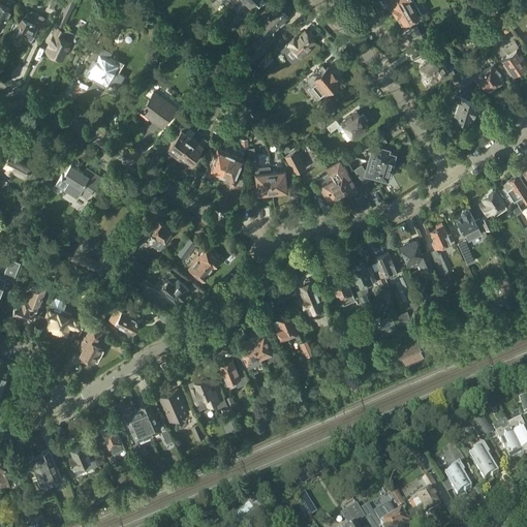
[(0,30),(10,9),(10,10),(13,3),(6,0),(0,0),(0,30)]
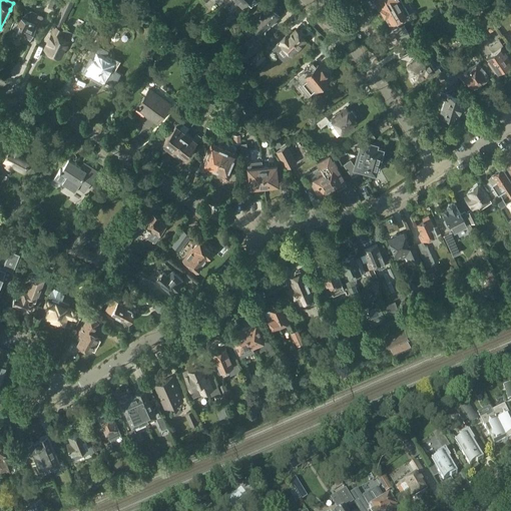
[(52,12),(57,2),(52,0),(49,0),(46,9),(52,12)]
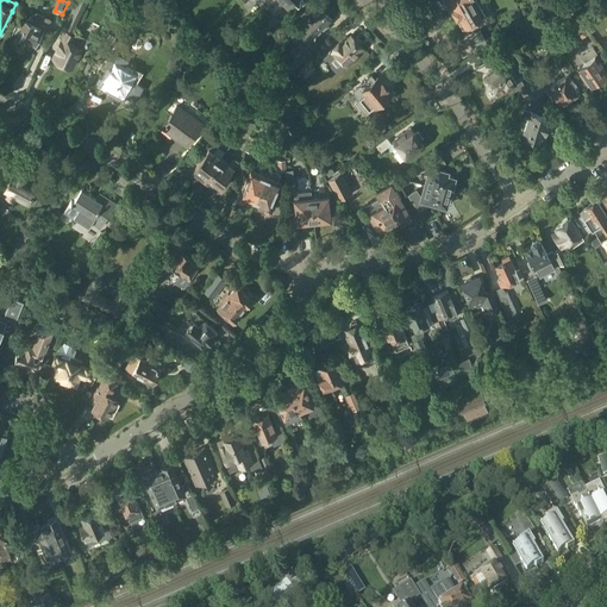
[(82,0),(75,0),(70,12),(80,17),(87,1),(82,0)]
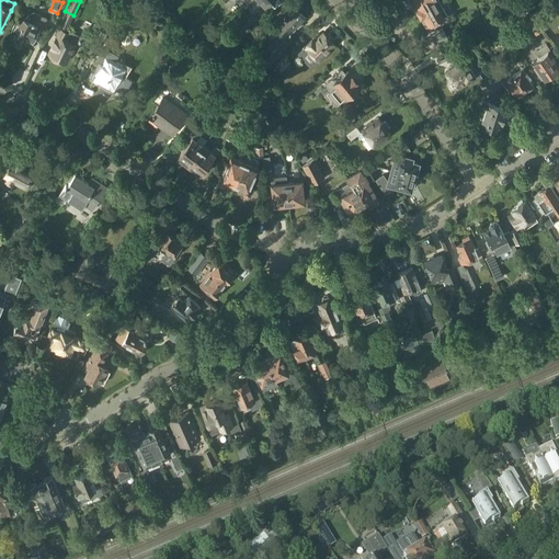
[(253,0),(258,3),(254,6),(260,10),(270,0),(253,0)]
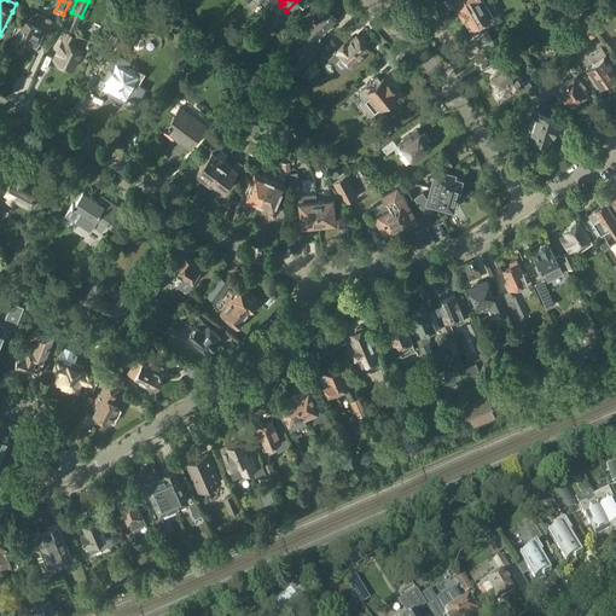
[(457,12),(462,21),(468,30),(477,24),(480,28),(492,21),(480,0),(446,0),(454,15),(457,12)]
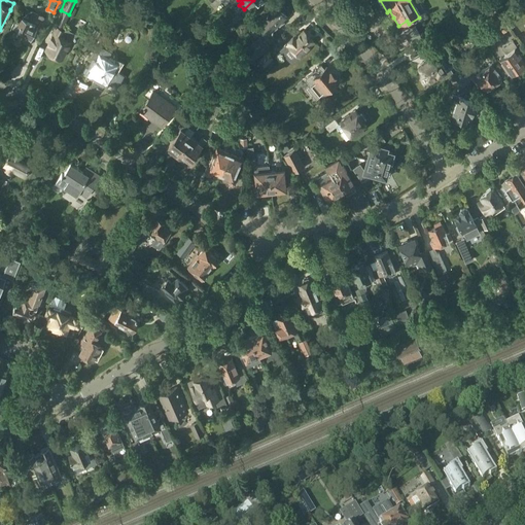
[(521,0),(516,0),(510,4),(514,9),(523,3),(521,0)]
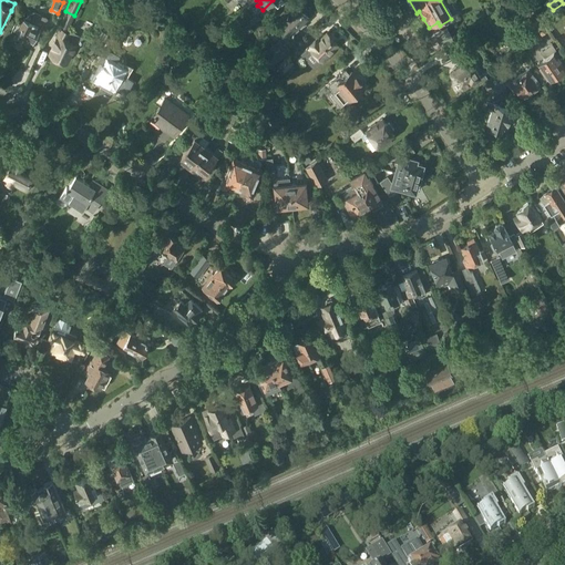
[(288,11),(290,13),(274,29),(286,41),(307,20),(301,14),(305,11),(297,2),(288,11)]
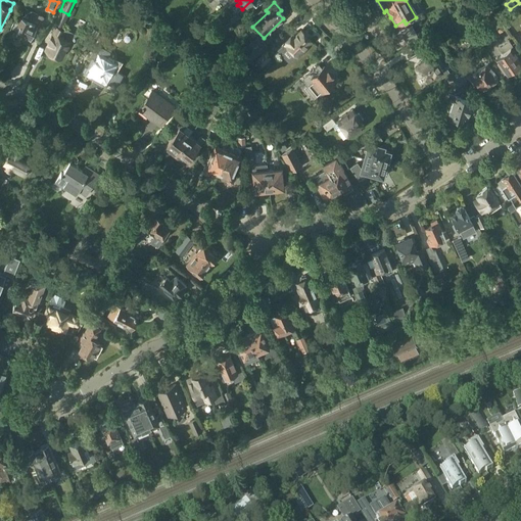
[(9,31),(13,33),(11,38),(19,42),(21,37),(29,40),(32,34),(35,36),(43,19),(25,10),(17,24),(13,21),(9,31)]
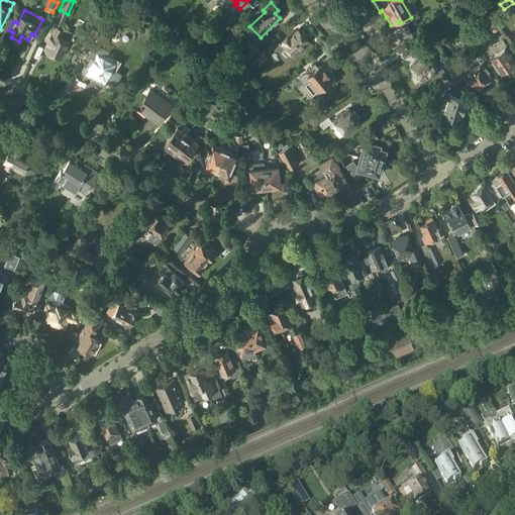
[(225,22),(226,23),(221,27),(225,31),(237,20),(233,15),(225,22)]
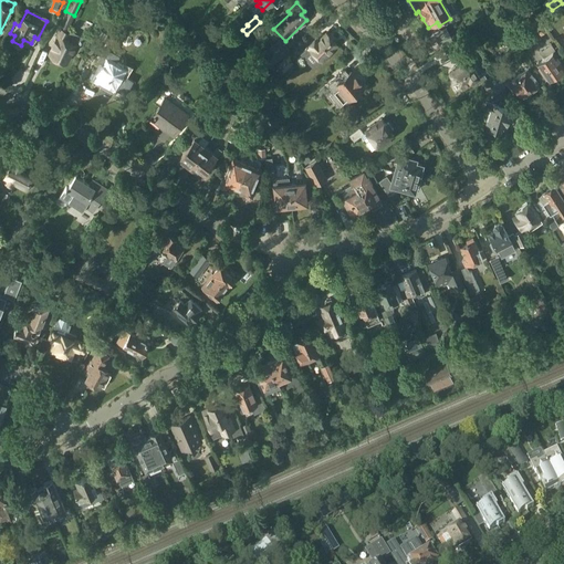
[(529,21),(534,31),(541,27),(534,17),(529,21)]
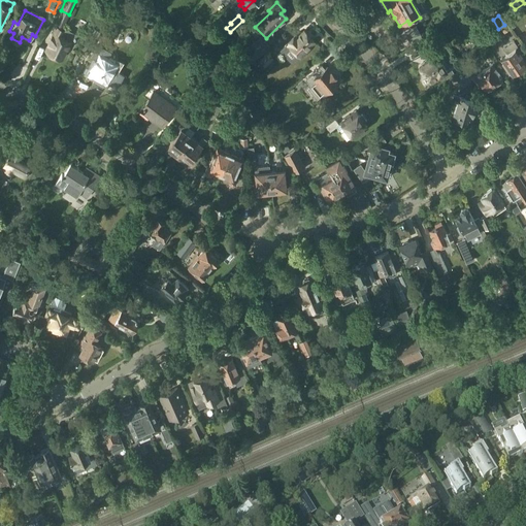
[(56,29),(44,52),(60,59),(68,42),(72,45),(76,36),(60,28),(59,31),(56,29)]
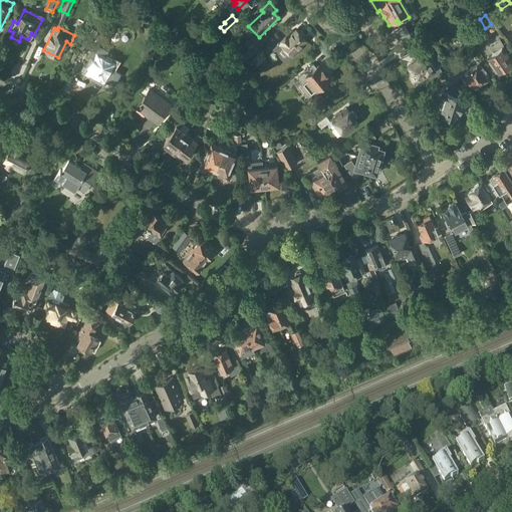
[(82,40),(83,40),(77,49),(83,53),(96,33),(89,29),(82,40)]
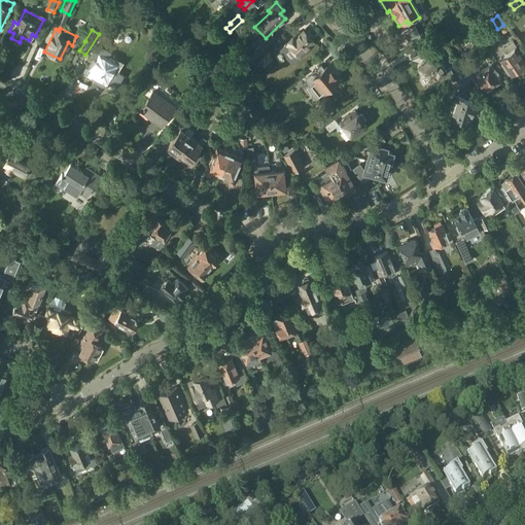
[(288,49),(294,57),(295,57),(299,60),(306,53),(305,50),(313,43),(302,32),(295,37),(294,35),(283,45),(285,47),(286,46),(287,48),(288,49)]
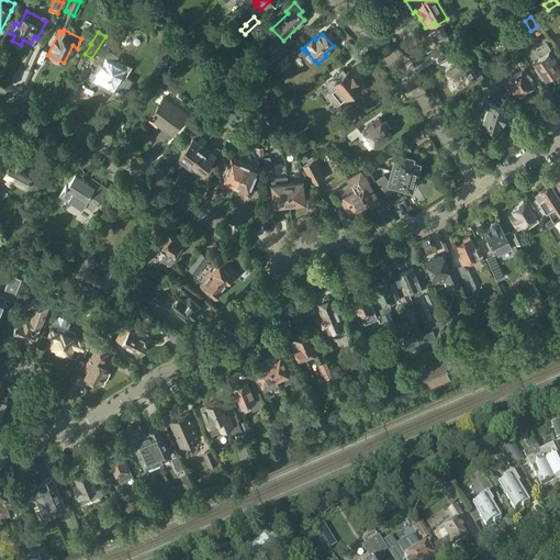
[(198,47),(192,40),(183,45),(189,54),(198,47)]
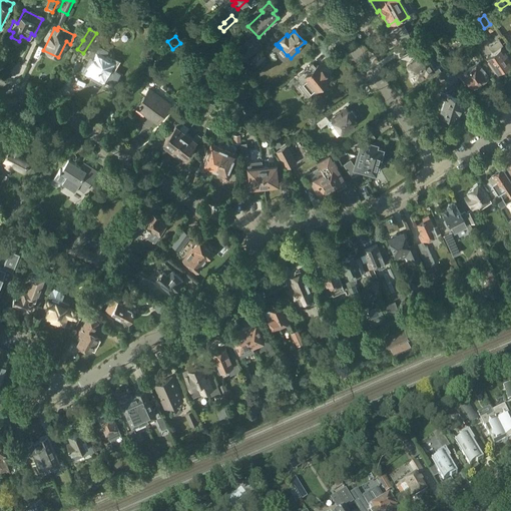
[(245,51),(246,53),(240,58),(243,62),(249,56),(250,57),(262,46),(257,41),(245,51)]
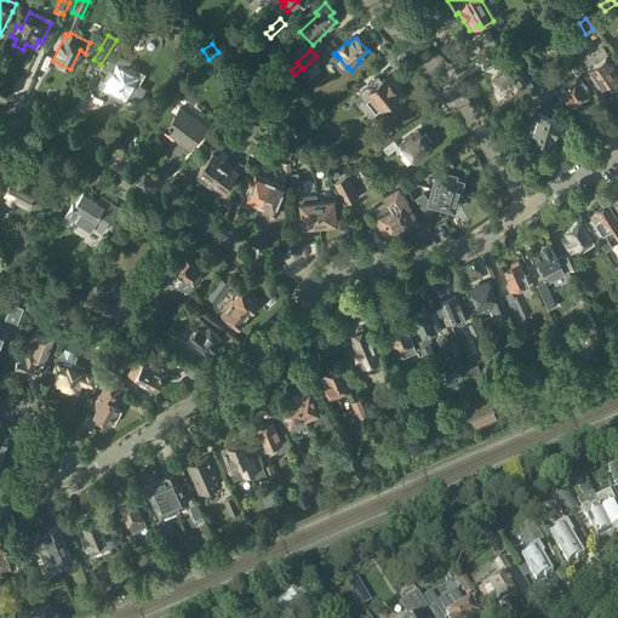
[(585,70),(598,89),(599,89),(601,90),(606,86),(606,84),(617,75),(605,58),(607,58),(601,50),(589,59),(593,66),(585,70)]
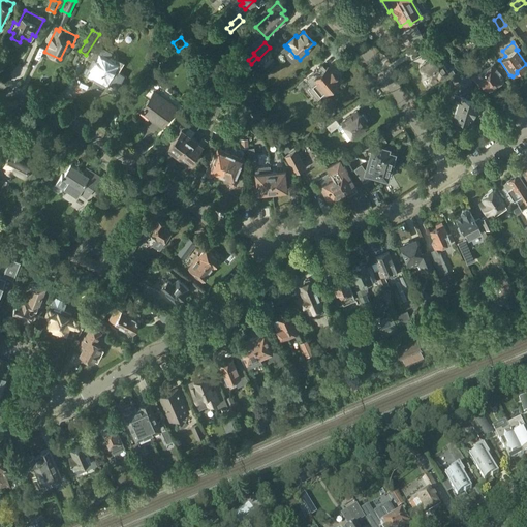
[(111,54),(102,50),(89,74),(116,90),(123,78),(115,72),(118,66),(106,60),(111,54)]
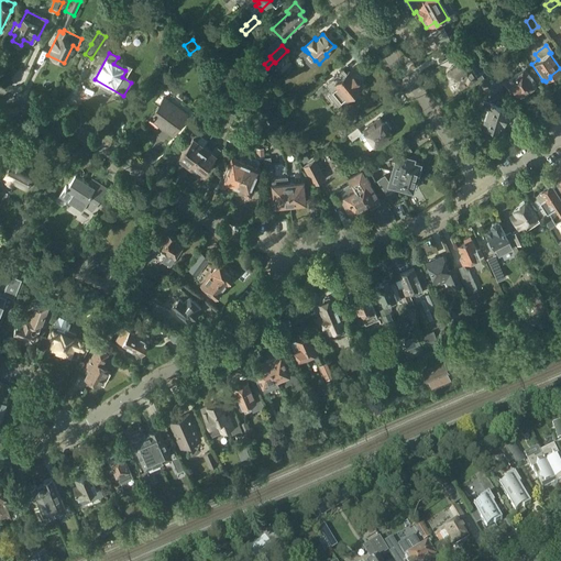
[(283,58),(273,69),(273,72),(277,76),(279,76),(290,66),(283,58)]
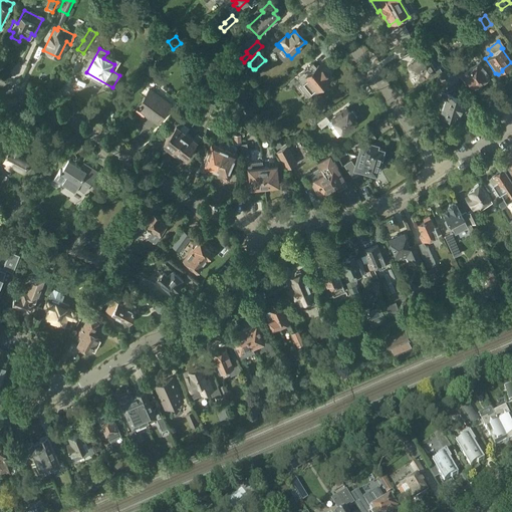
[(412,71),(418,79),(426,75),(429,80),(441,73),(437,67),(434,69),(426,57),(424,55),(411,63),(408,66),(407,67),(407,68),(408,69),(409,70),(411,71),(412,71)]
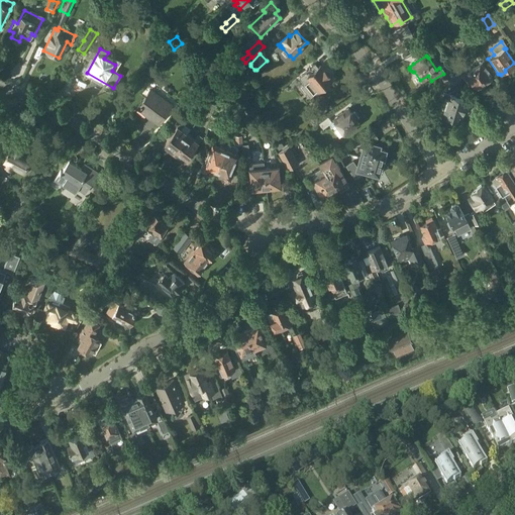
[(491,79),(480,63),(466,73),(458,64),(451,69),(459,81),(461,79),(467,86),(471,83),(475,89),(480,86),(481,88),(487,84),(486,82),(491,79)]
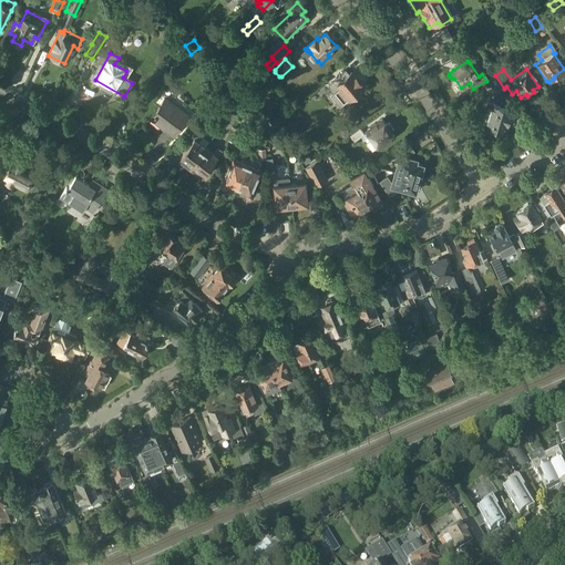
[(327,86),(332,93),(329,96),(338,108),(347,101),(348,102),(363,89),(359,84),(360,82),(360,81),(360,80),(360,79),(359,78),(358,78),(357,76),(355,78),(350,73),(347,75),(343,72),(327,86)]
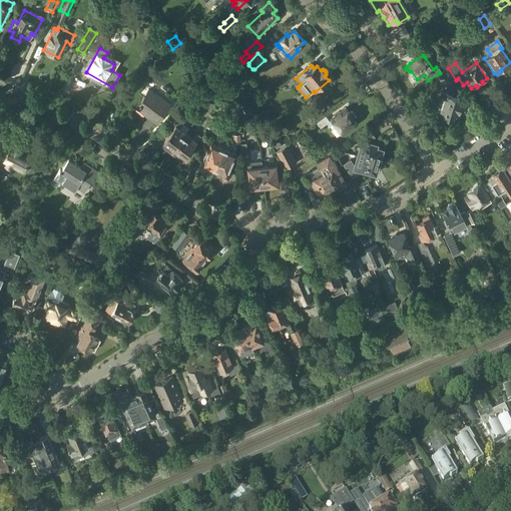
[(456,80),(448,68),(440,73),(448,85),(456,80)]
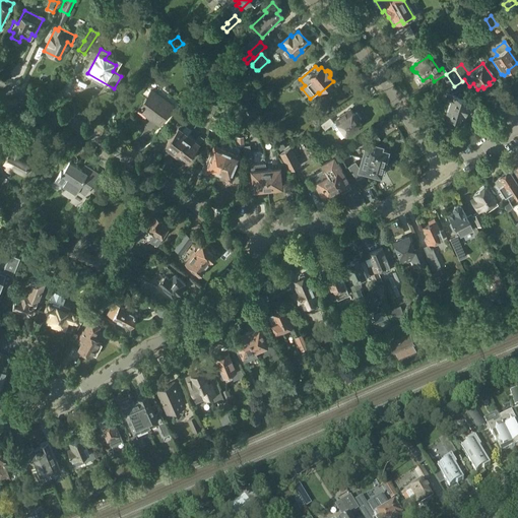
[(151,91),(137,111),(157,126),(172,107),(151,91)]
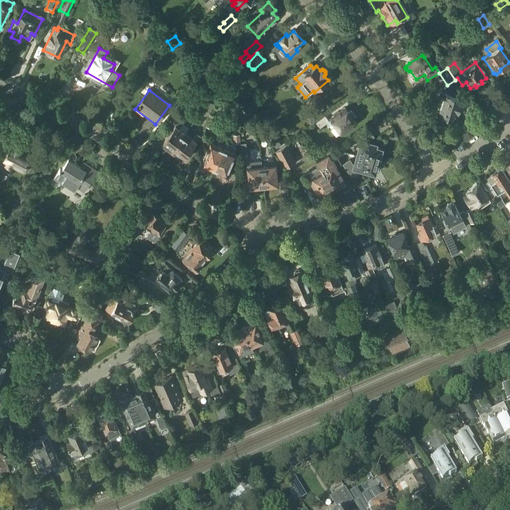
[(438,112),(442,113),(441,117),(451,120),(452,116),(456,118),(461,101),(454,99),(455,95),(450,94),(449,97),(438,94),(435,102),(441,104),(438,112)]
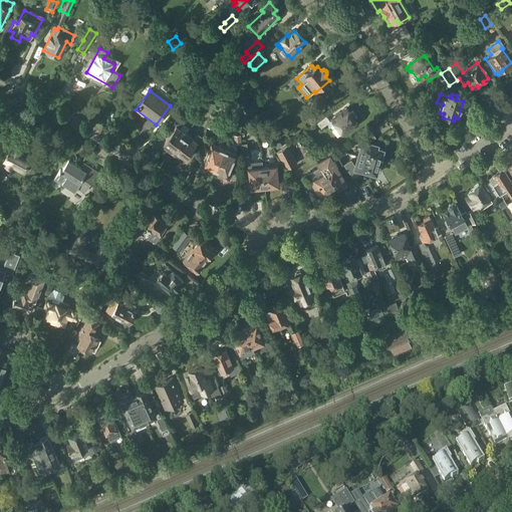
[(205,105),(211,110),(216,104),(210,98),(205,105)]
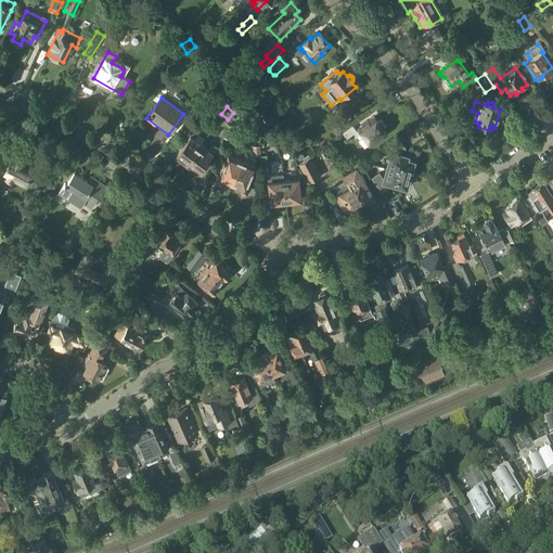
[(375,123),(372,118),(357,130),(368,146),(384,134),(381,130),(384,128),(378,120),(375,123)]
